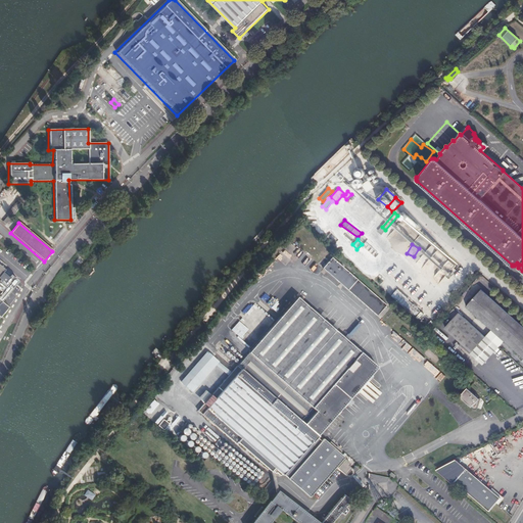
[(330,257),(321,268),(376,316),(385,305),(330,257)]
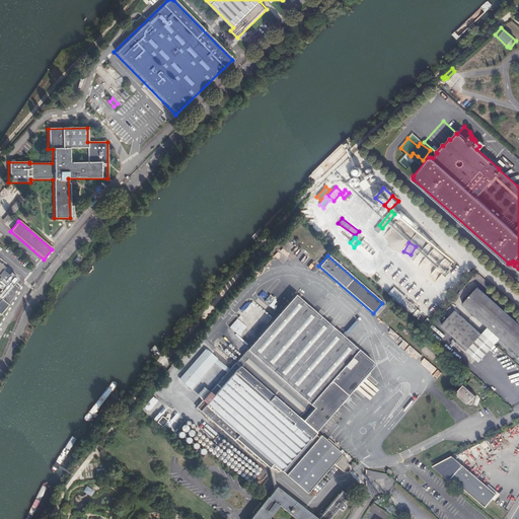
[(305,264),(307,265),(309,262),(311,263),(308,267),(310,270),(315,264),(308,258),(305,264)]
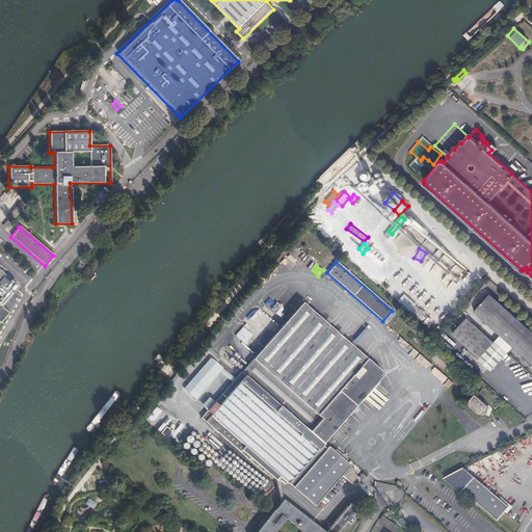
[(450,288),(452,280),(460,283),(462,276),(457,275),(457,274),(440,267),(436,273),(433,272),(430,281),(450,288)]
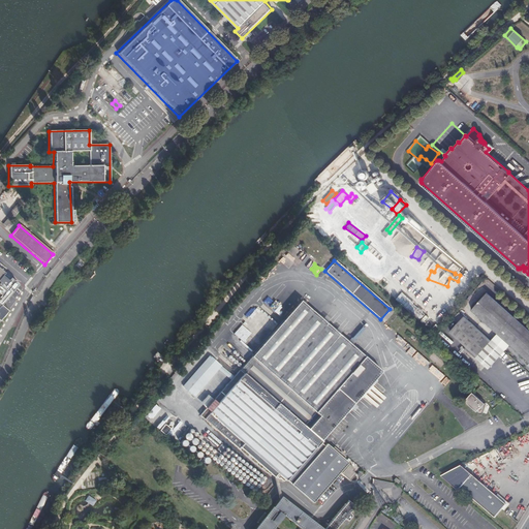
[(18,285),(0,270),(0,320),(8,312),(0,306),(18,285)]
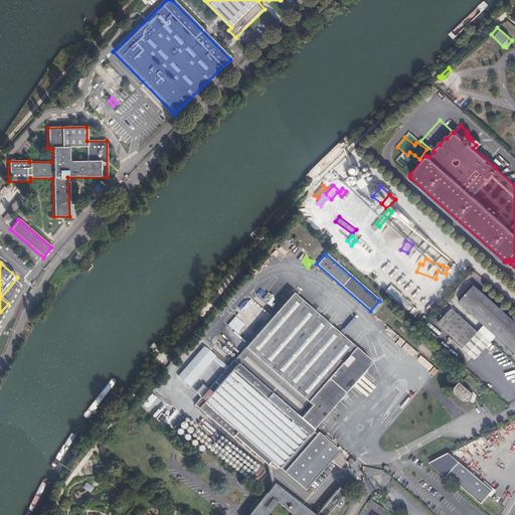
[(375,279),(420,319),(423,315),(378,276),(375,279)]
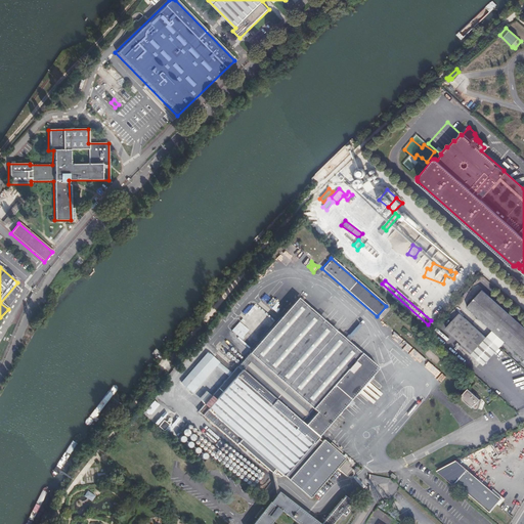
[(467,307),(492,331),(504,341),(523,358),(523,326),(482,289),(467,307)]
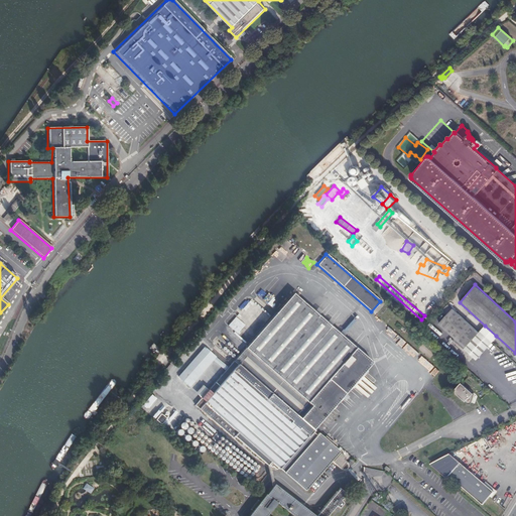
[(292,293),(242,352),(320,421),(324,418),(326,415),(371,362),(292,293)]
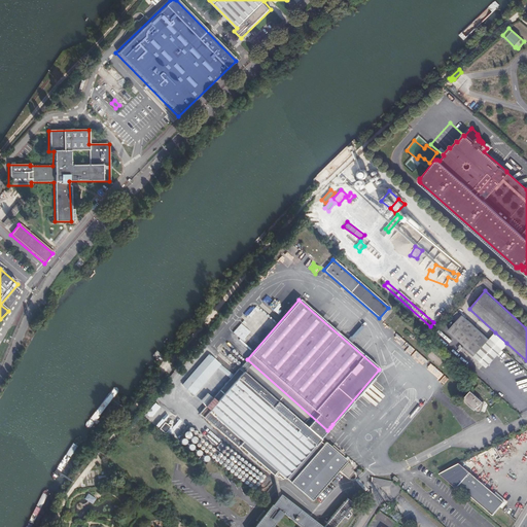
[(475,355),(489,340),(461,315),(447,330),(475,355)]
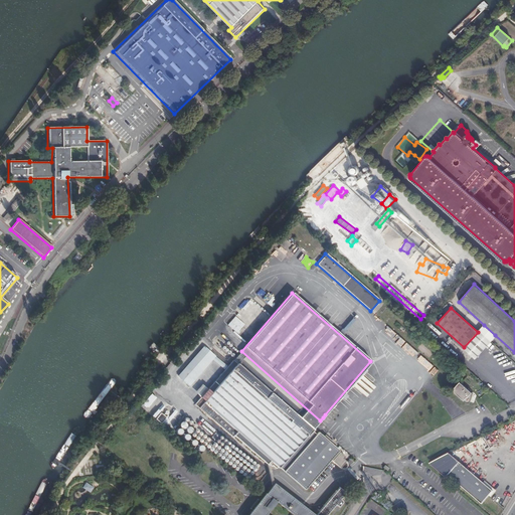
[(479,330),(490,340),(493,338),(495,335),(484,325),(481,328),(479,330)]
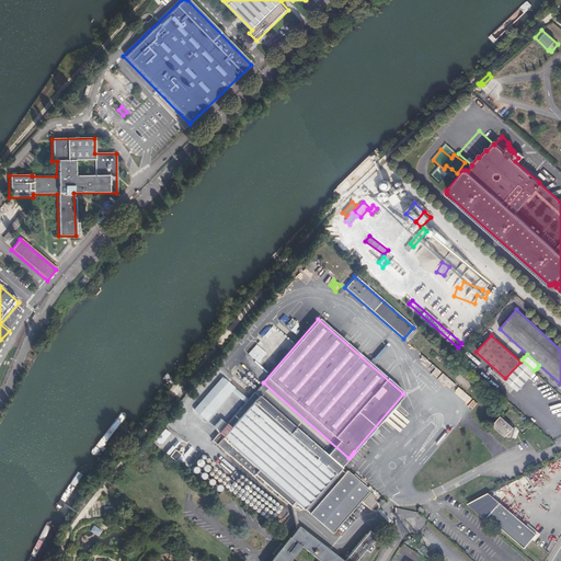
[(533,373),(534,370),(522,359),(521,362),(533,373)]
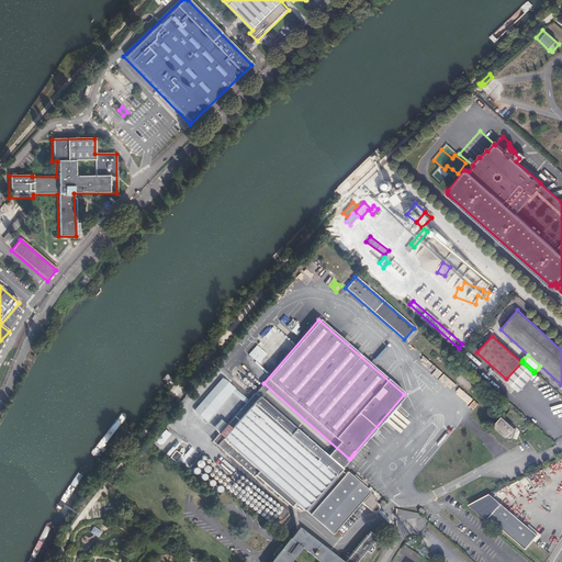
[(534,373),(521,362),(506,379),(505,380),(517,391),(534,373)]
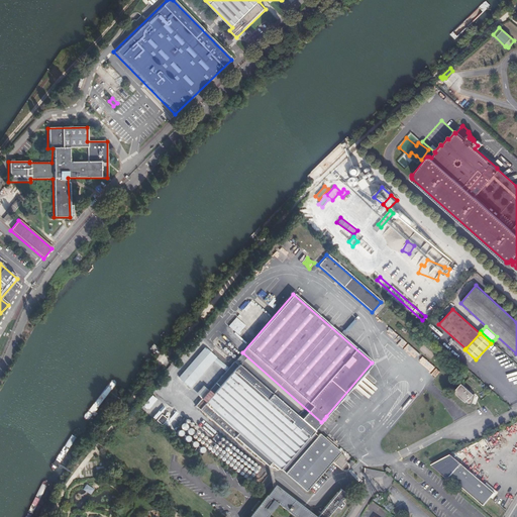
[(177,379),(189,389),(215,358),(204,348),(177,379)]
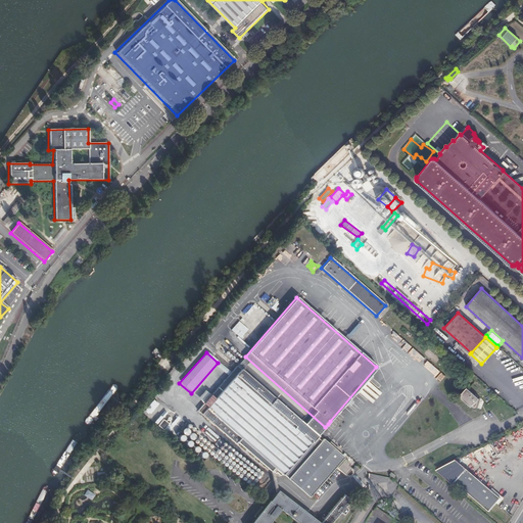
[(325,427),(245,357),(242,361),(197,411),(235,444),(237,442),(271,471),(272,470),(275,474),(276,473),(280,476),(281,474),(282,475),(283,474),(310,496),(337,466),(338,467),(337,468),(345,474),(347,475),(348,475),(349,475),(350,475),(351,474),(351,473),(351,472),(351,471),(350,470),(351,469),(347,465),(348,462),(345,459),(343,462),(342,461),(341,462),(340,462),(344,457),(324,438),(321,440),(317,436),(325,427)]
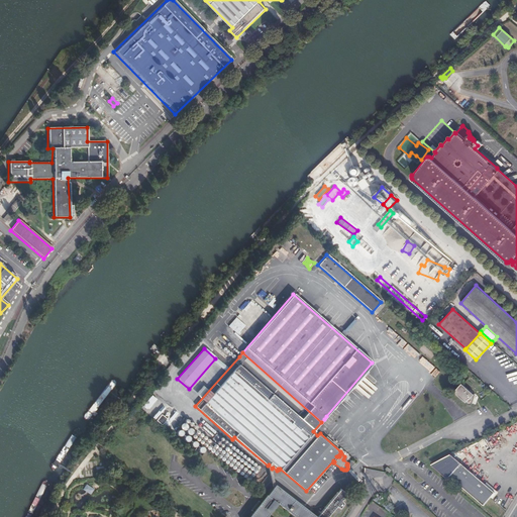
[(455,392),(469,404),(470,404),(472,404),(473,404),(473,403),(474,403),(476,395),(462,384),(455,392)]
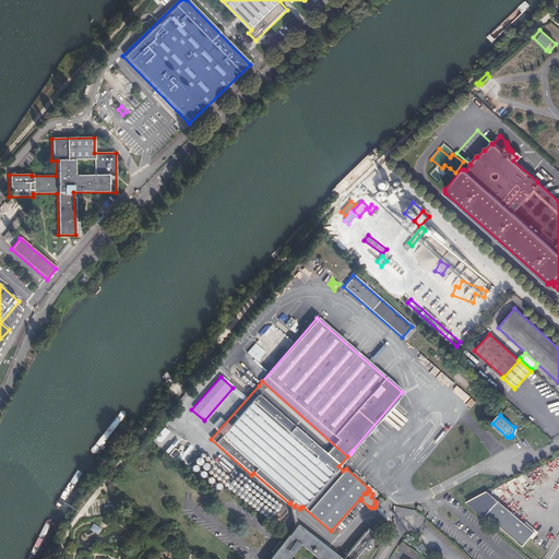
[(180,444),(178,450),(175,448),(169,455),(177,460),(185,447),(180,444)]
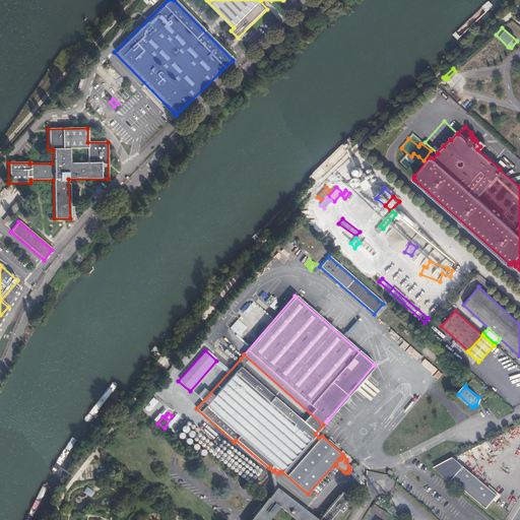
[(209,451),(250,483),(261,469),(221,438),(216,445),(199,431),(200,429),(188,418),(176,435),(204,457),(209,451)]
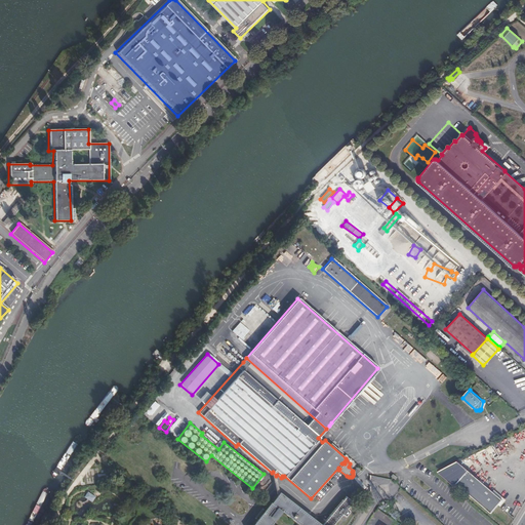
[(461,475),(454,483),(491,514),(502,500),(468,471),(463,477),(461,475)]
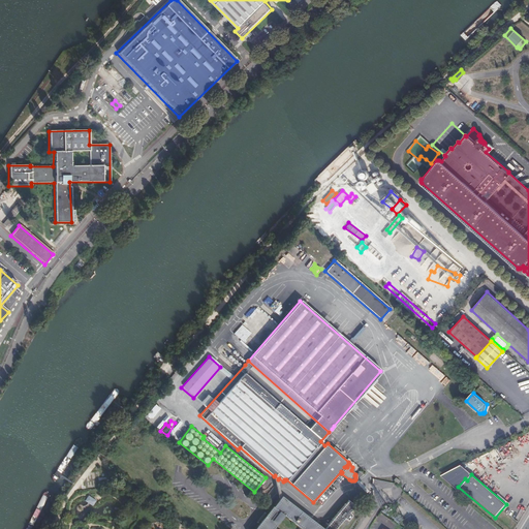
[(334,528),(344,518),(348,512),(350,509),(350,506),(350,505),(350,504),(349,504),(349,503),(347,503),(346,503),(344,504),(343,504),(323,528),(281,495),(273,506),(272,506),(253,528),(334,528)]
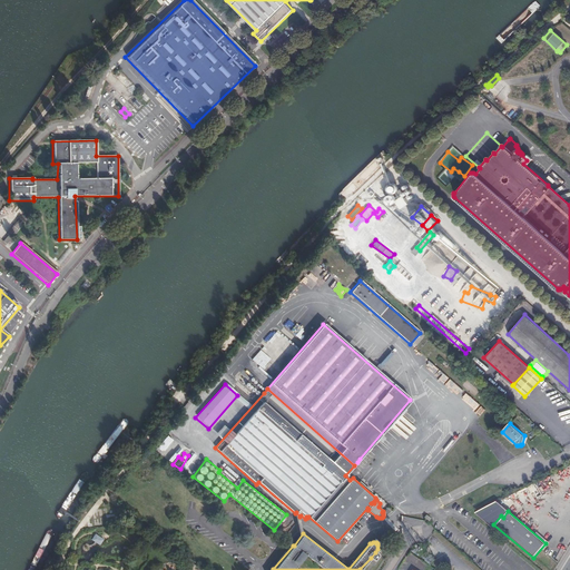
[(96,534),(94,539),(92,539),(96,542),(100,544),(100,543),(102,539),(99,537),(96,534)]
